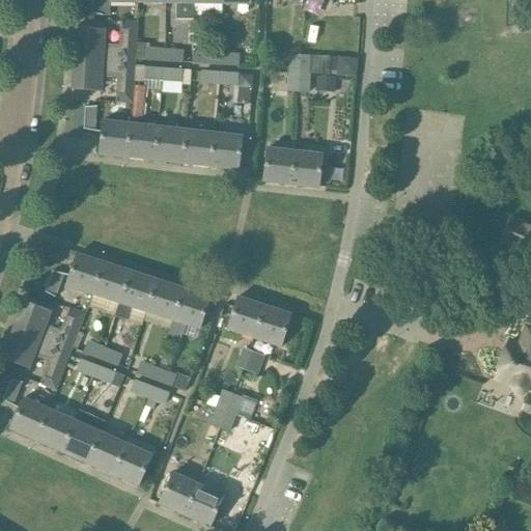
[(137,3),(137,0),(90,0),(90,15),(102,17),(109,17),(110,3),(137,3)]
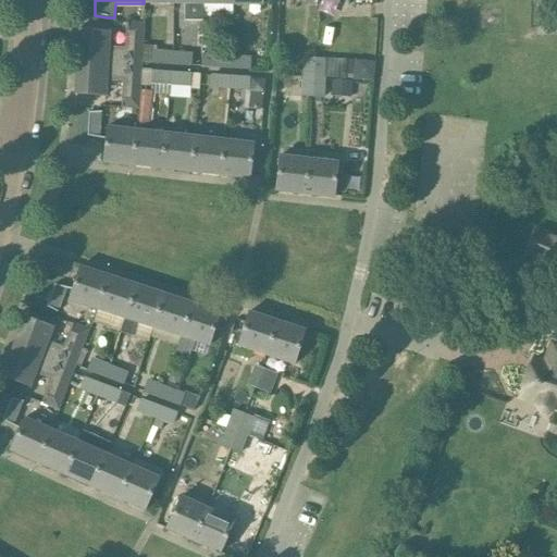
[(202,4),(202,0),(173,0),(173,4),(185,4),(185,21),(202,21),(202,4)]
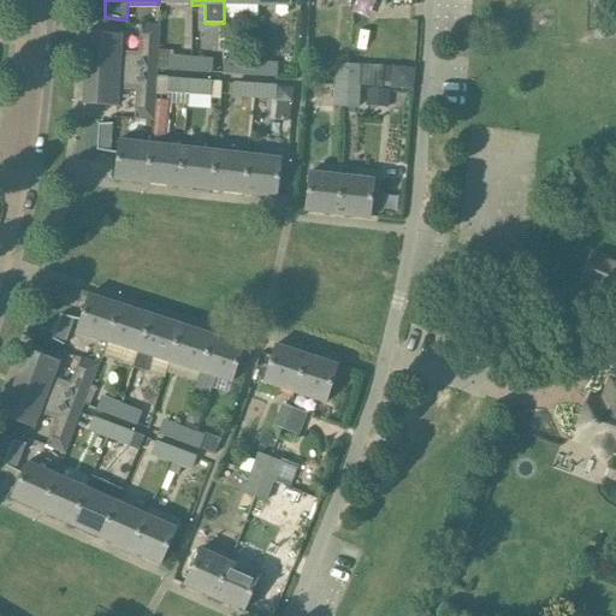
[(157,71),(159,49),(160,27),(141,25),(138,53),(120,53),(122,35),(90,34),(90,33),(88,33),(87,69),(157,73),(157,71)]
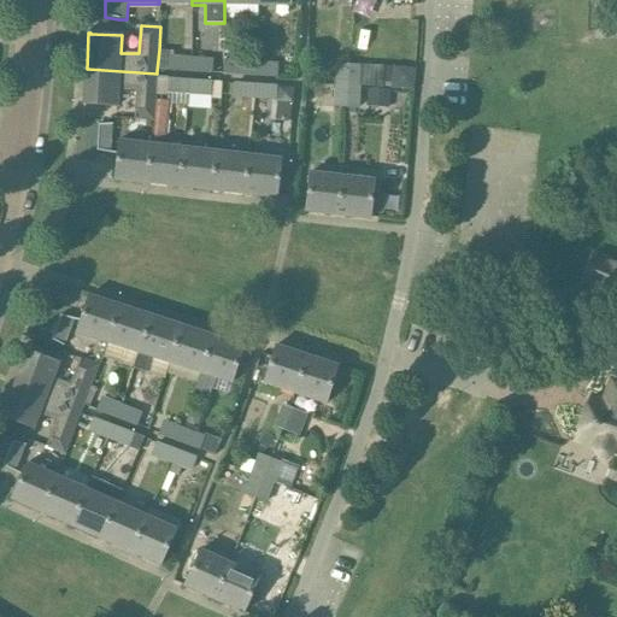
[(170,57),(169,72),(191,74),(192,58),(170,57)]
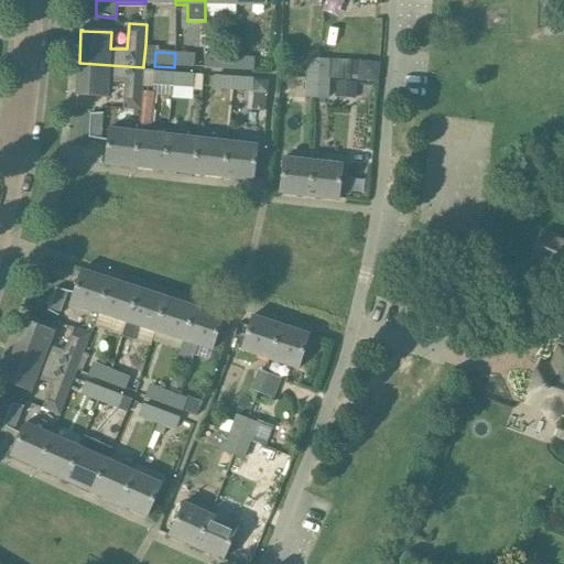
[(195,55),(175,53),(174,67),(195,68),(195,55)]
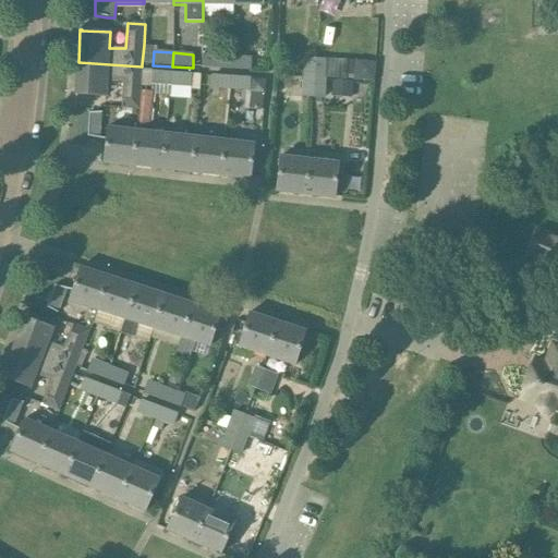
[(211,69),(231,71),(232,56),(213,55),(211,69)]
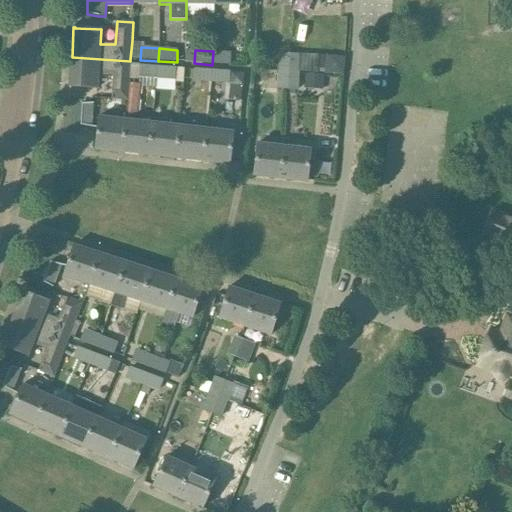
[(232,52),(213,51),(212,65),(231,66),(232,52)]
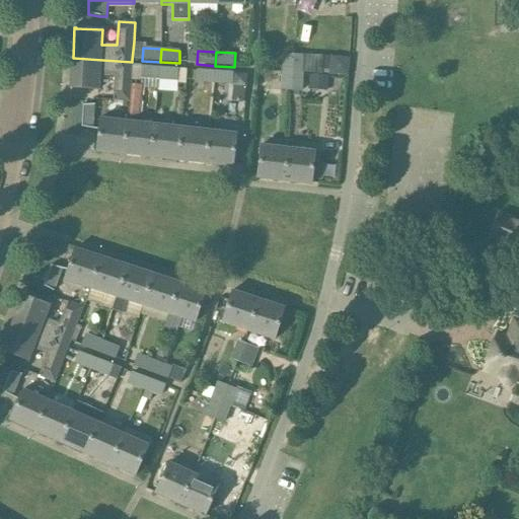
[(282,54),(281,72),(292,73),(294,54),(282,54)]
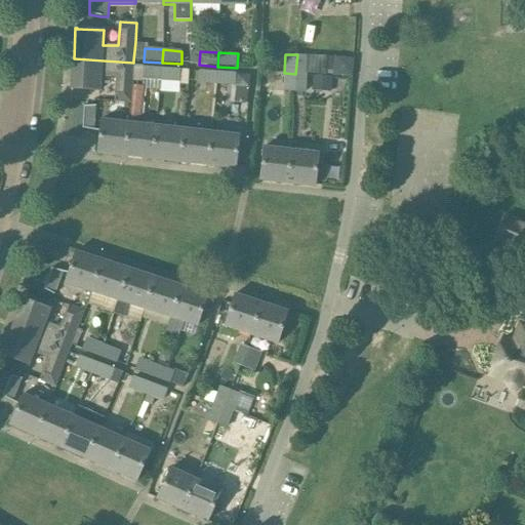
[(297,54),(295,74),(308,74),(308,75),(326,76),(326,71),(333,72),(334,57),(297,54)]
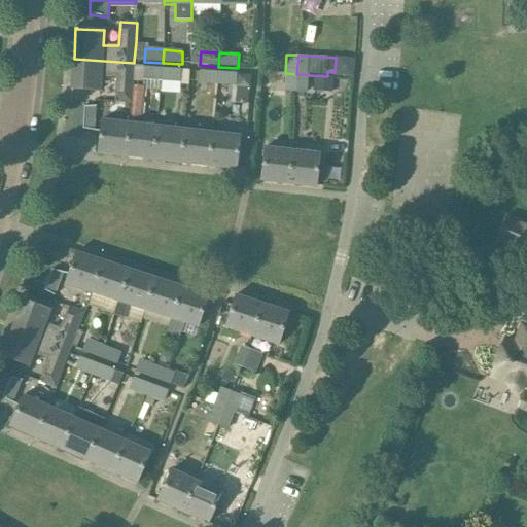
[(134,67),(134,63),(74,59),(72,91),(73,91),(73,90),(100,92),(101,77),(116,77),(115,102),(132,103),(133,85),(133,81),(134,67)]
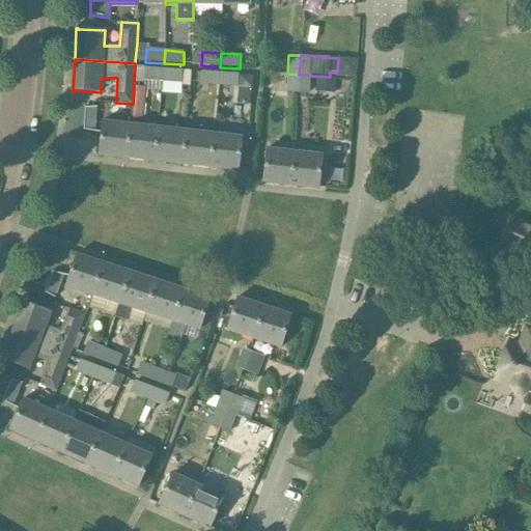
[(144,68),(143,82),(163,83),(164,70),(144,68)]
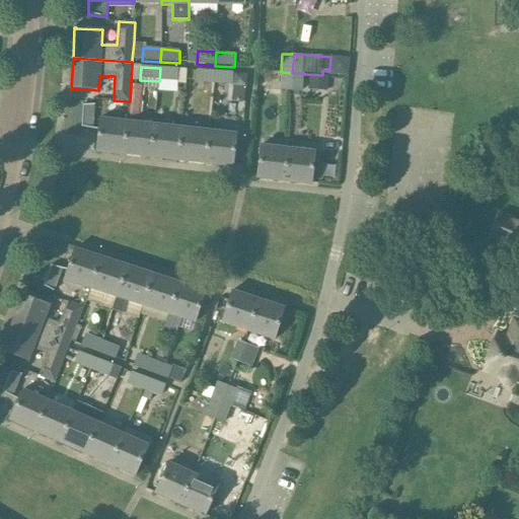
[(160,68),(159,81),(177,82),(178,69),(160,68)]
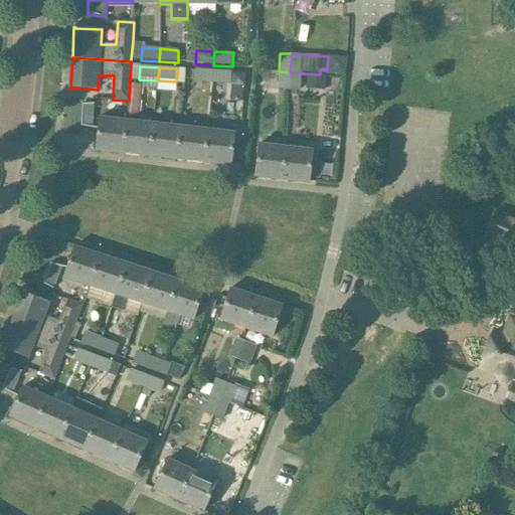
[(212,83),(212,70),(194,69),(193,82),(212,83)]
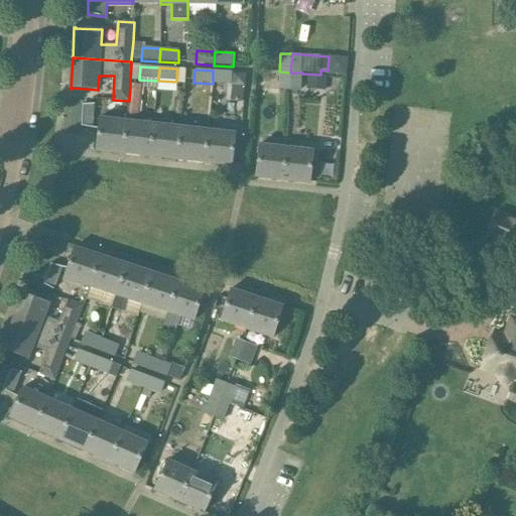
[(232,72),(213,71),(213,84),(231,86),(232,72)]
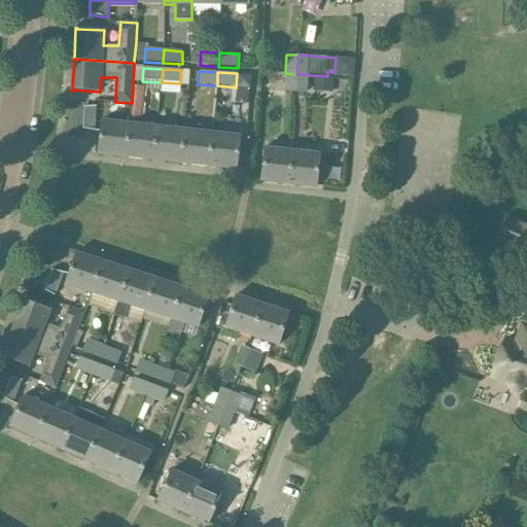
[(295,93),(296,74),(285,73),(285,75),(284,92),(295,93)]
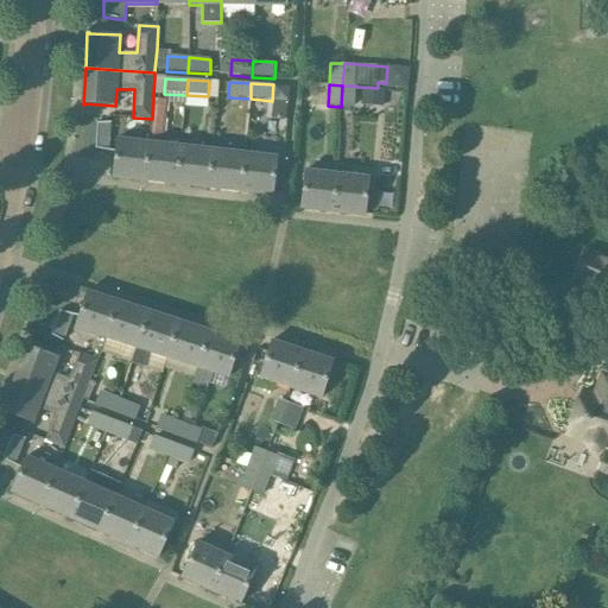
[(356,86),(342,86),(341,107),(355,108),(356,87),(356,86)]
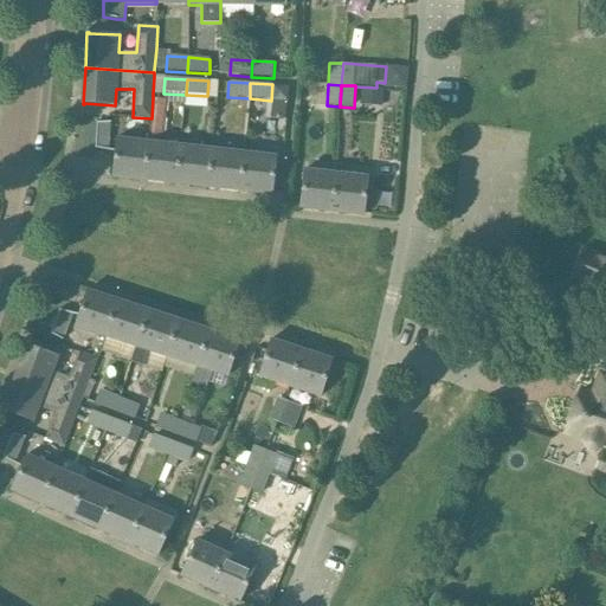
[(384,90),(361,89),(360,107),(384,108),(384,90)]
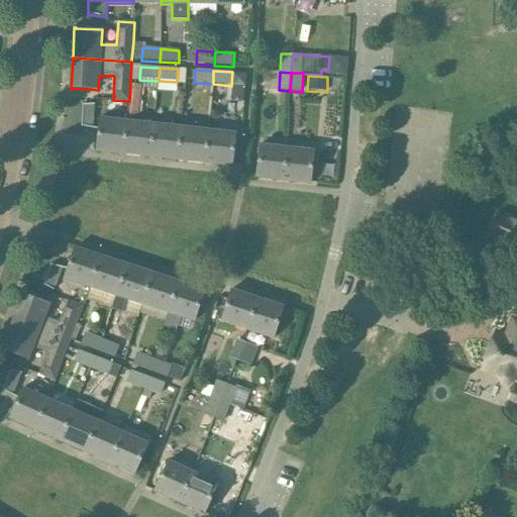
[(138,118),(139,96),(140,85),(139,85),(130,84),(129,101),(128,118),(138,118)]
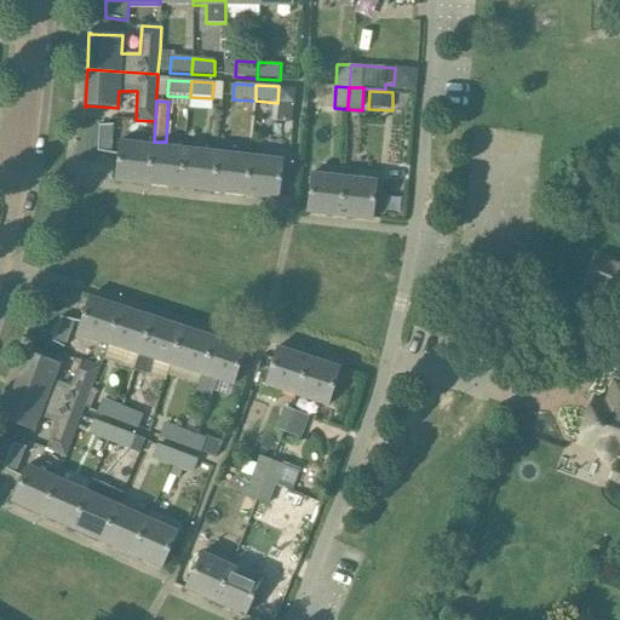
[(294,104),(280,104),(277,122),(293,124),(294,104)]
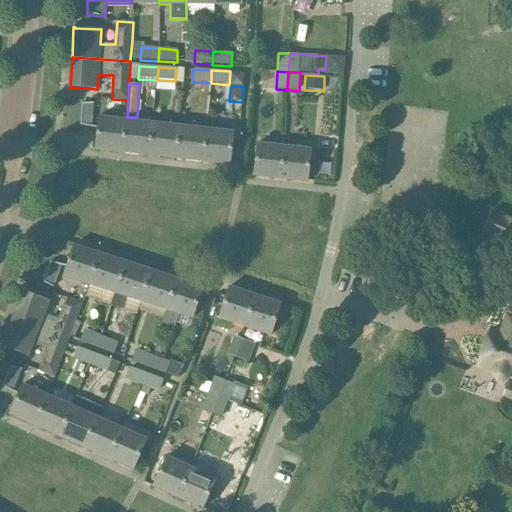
[(93,103),(81,103),(80,125),(92,127),(93,103)]
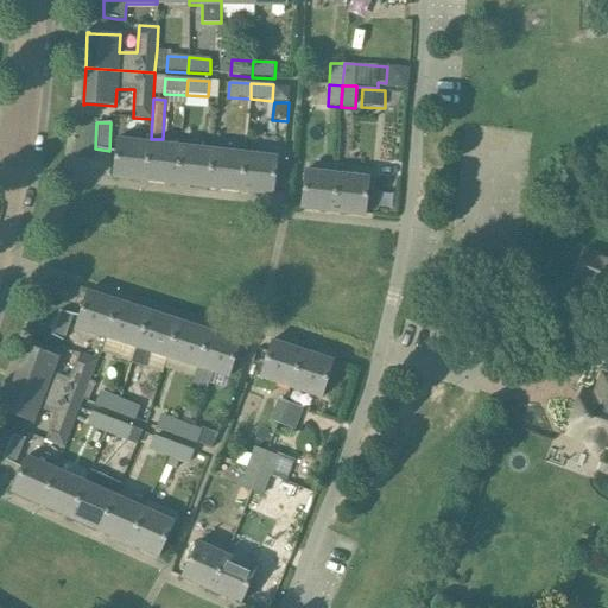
[(113,176),(145,179),(149,144),(116,140),(113,176)]
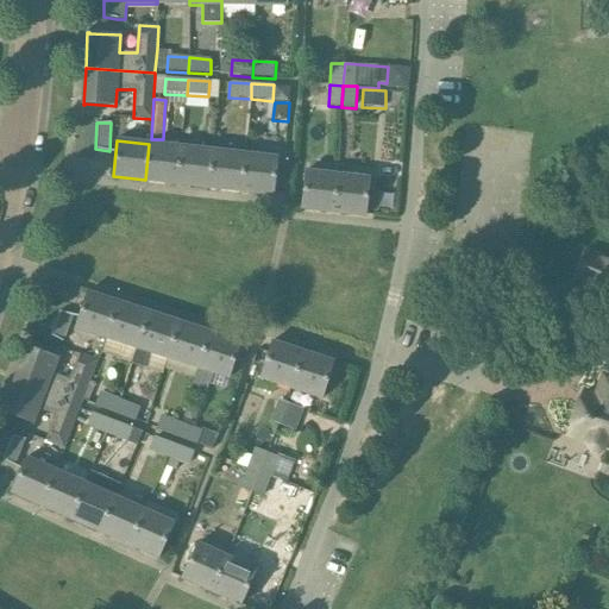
[(177,183),(181,148),(149,144),(145,180),(177,183)]
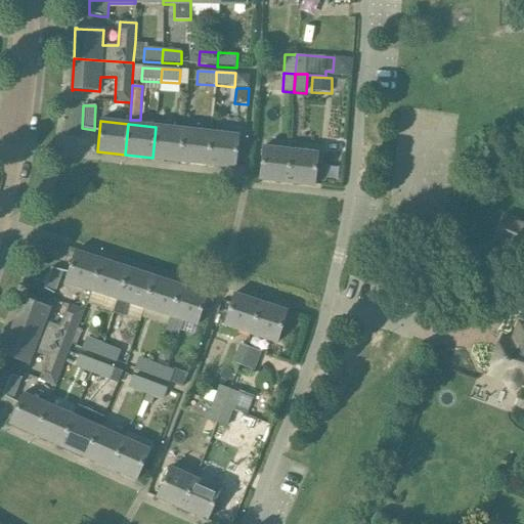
[(179,161),(183,130),(156,127),(153,158),(179,161)]
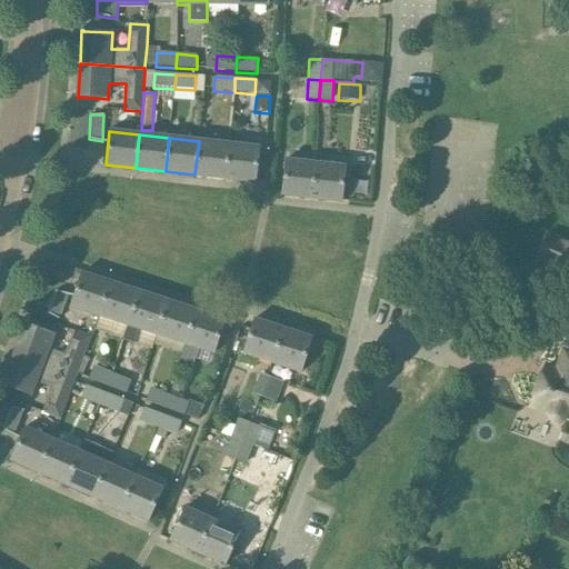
[(225,178),(228,145),(199,141),(195,175),(225,178)]
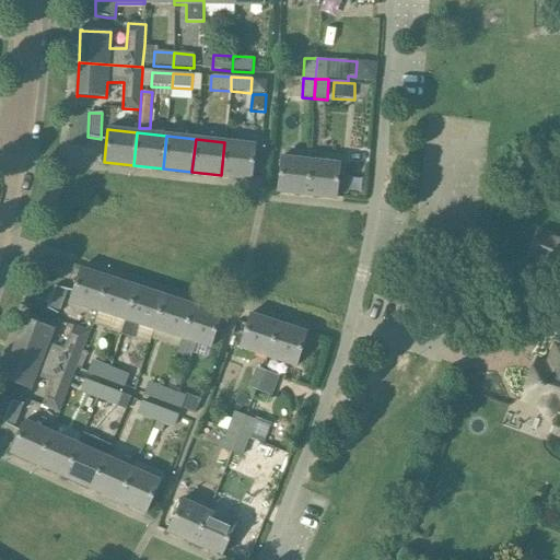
[(255,146),(224,142),(221,175),(251,178),(255,146)]
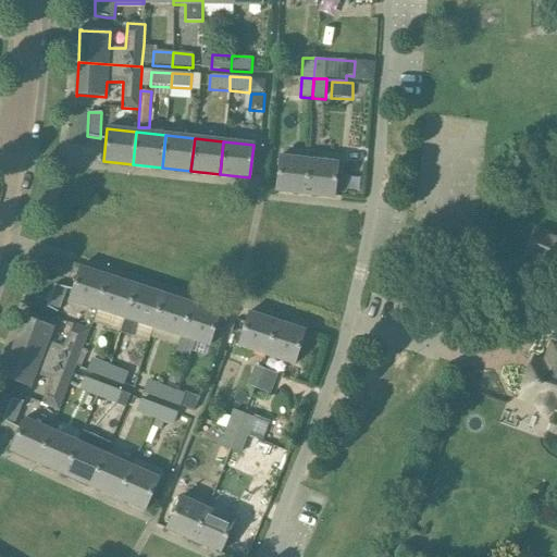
[(275,190),(306,194),(309,161),(309,151),(291,150),(291,159),(280,158),(275,190)]
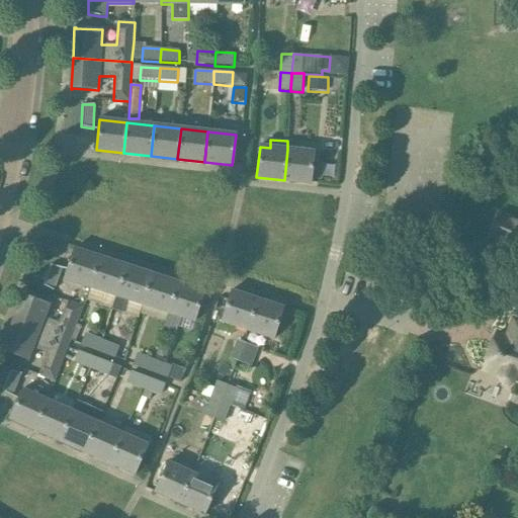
[(316,153),(287,150),(284,180),(312,183),(316,153)]
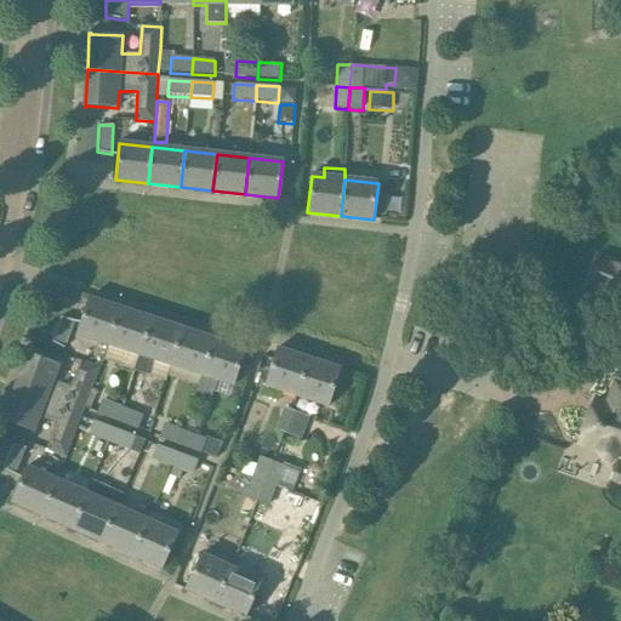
[(620,266),(598,257),(587,289),(620,300),(620,266)]
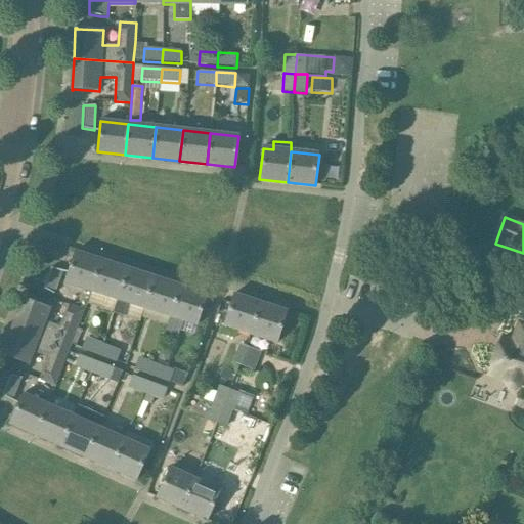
[(64,282),(91,292),(101,261),(75,252),(64,282)]
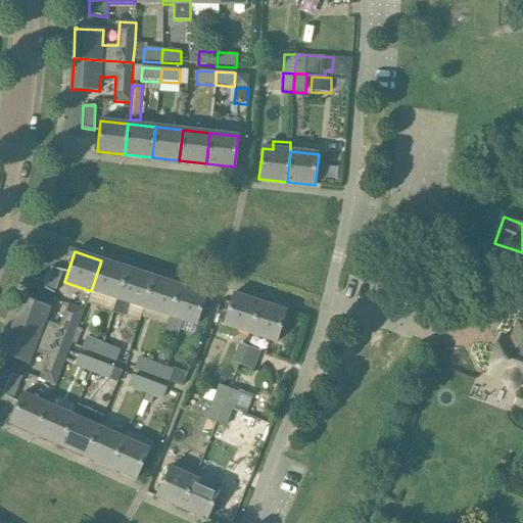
[(101,260),(91,291),(105,295),(101,307),(113,312),(117,299),(128,269),(101,260)]
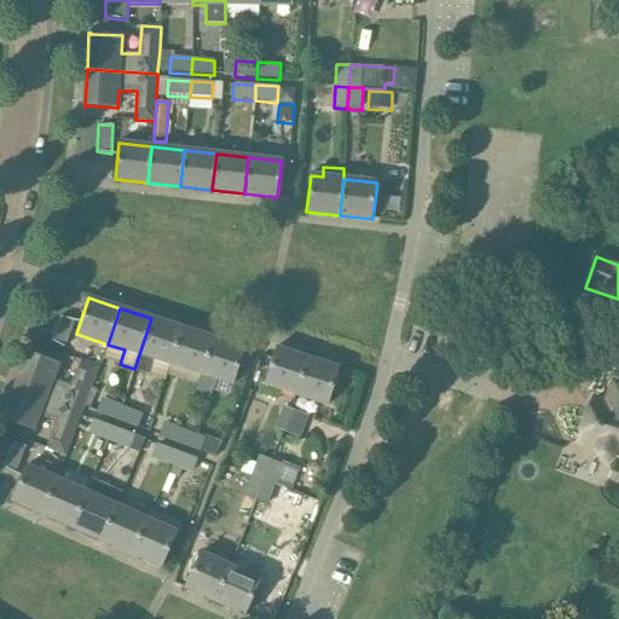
[(74,319),(61,316),(51,340),(63,347),(74,319)]
